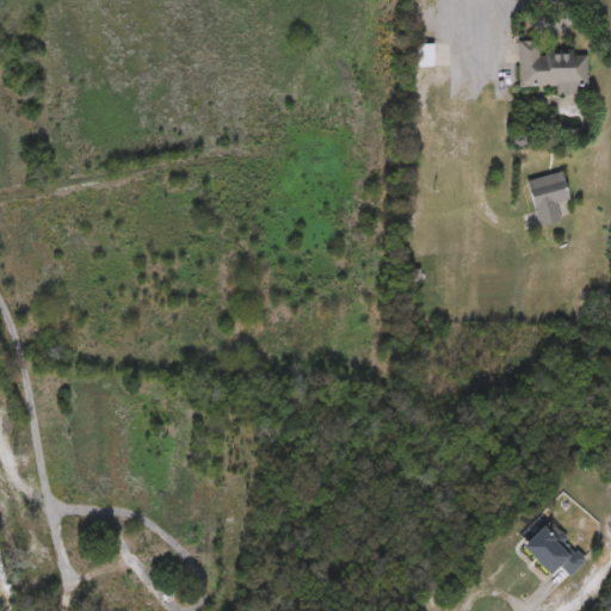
[(560,86),(522,87),(520,42),(542,42),(542,53),(588,53),(590,85),(580,85),(581,94),(561,94),(560,86)]
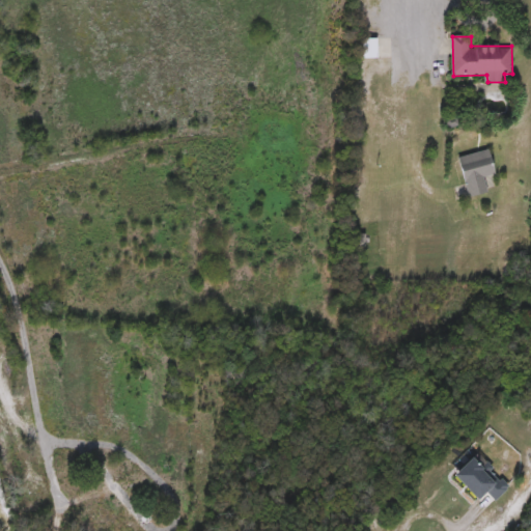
[(380,59),(360,59),(360,38),(380,38),(380,59)]
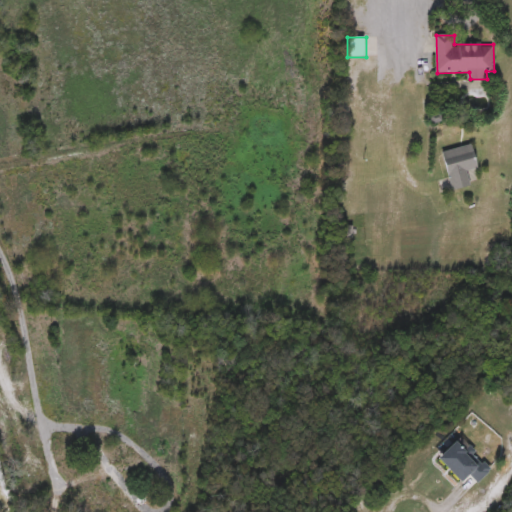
[(472,185),(452,190),(443,151),(475,144),(481,167),(468,170),(472,185)]
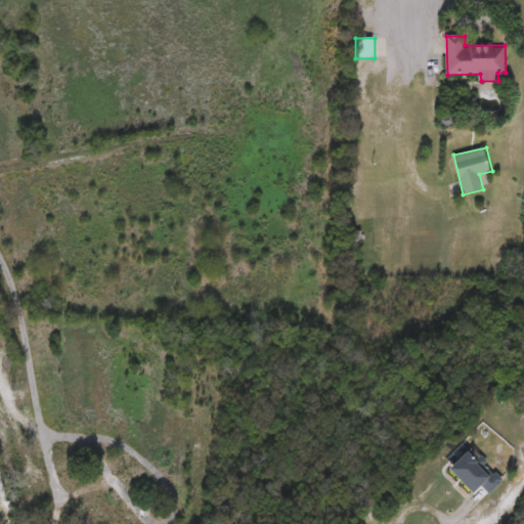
[(463,495),(438,470),(455,453),(466,464),(472,459),(495,484),(483,495),(473,485),(463,495)]
